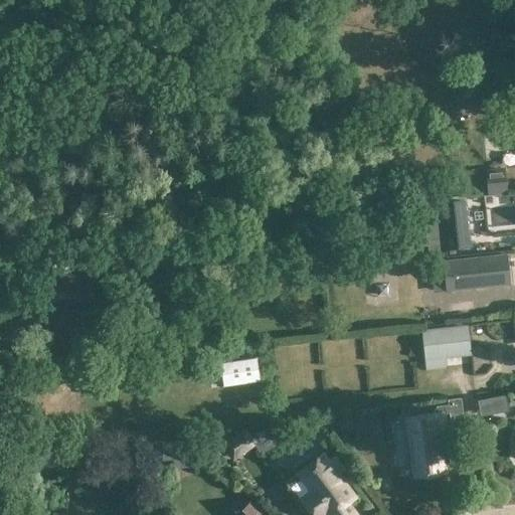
[(485,171),(488,197),(507,195),(504,169),(485,171)]
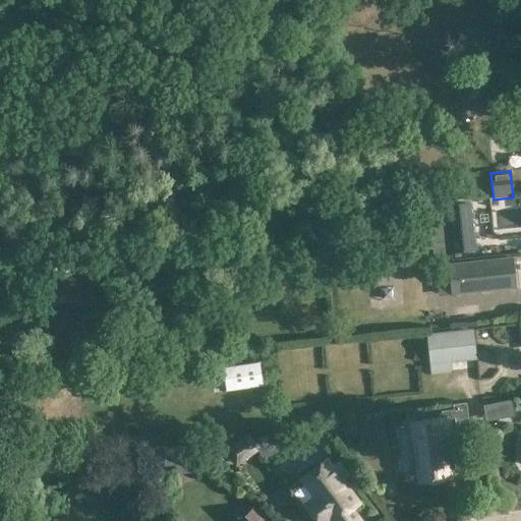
[(468,203),(443,206),(445,224),(449,258),(474,255),(470,221),(468,203)]
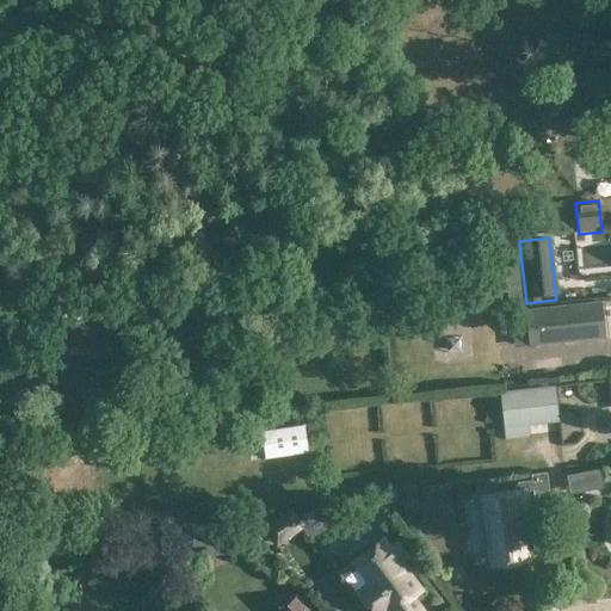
[(606,340),(603,303),(525,312),(529,349),(606,340)]
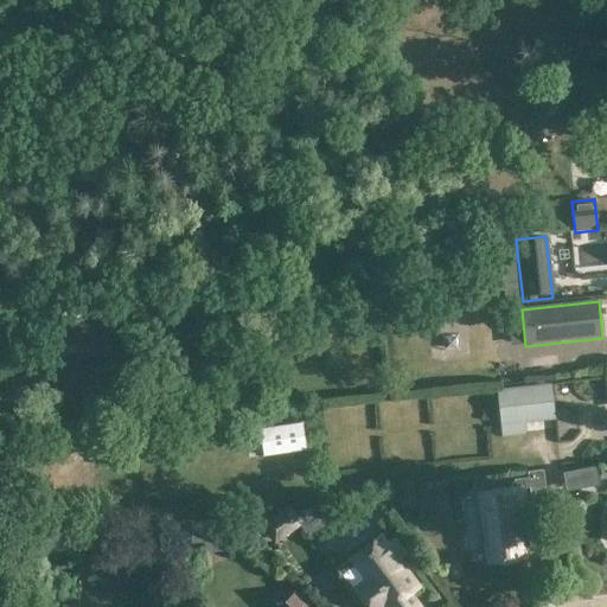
[(553,383),(497,389),(500,425),(556,419),(553,383)]
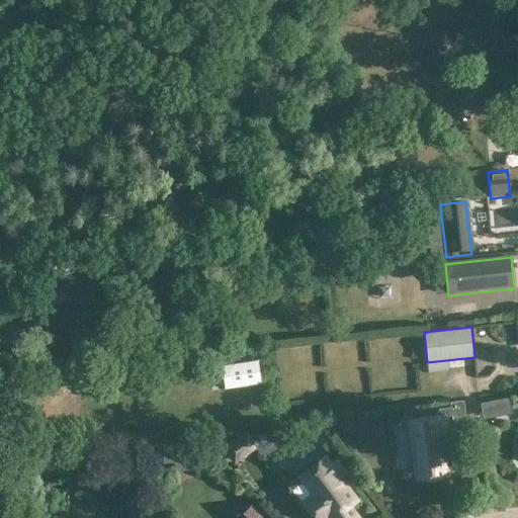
[(258,360),(221,365),(225,389),(261,382),(258,360)]
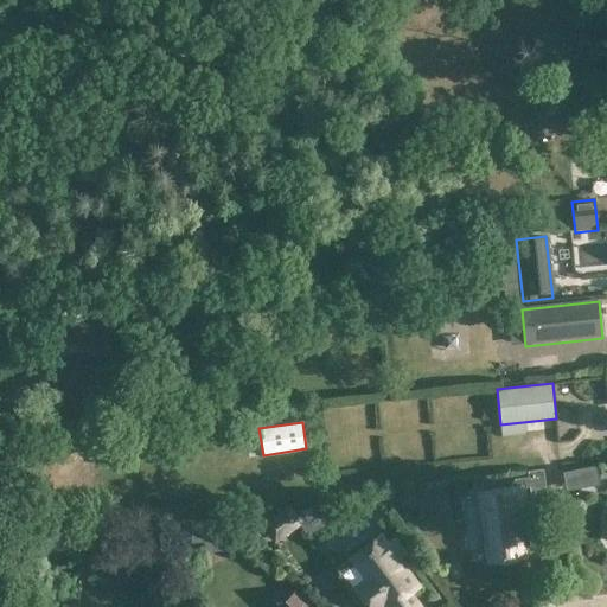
[(528,471),(528,477),(529,486),(531,505),(547,503),(542,468),(528,471)]
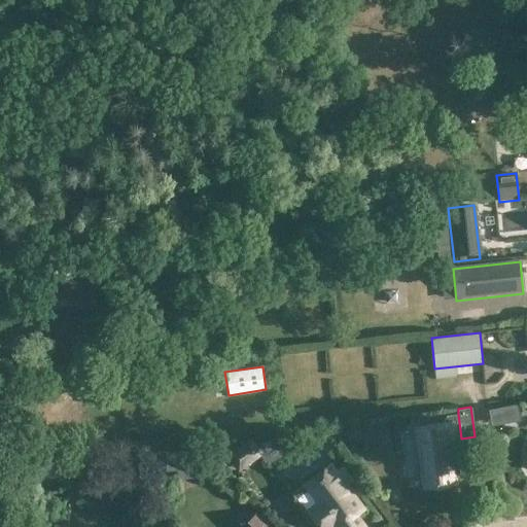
[(507,424),(521,422),(518,407),(489,412),(493,433),(508,430),(507,424)]
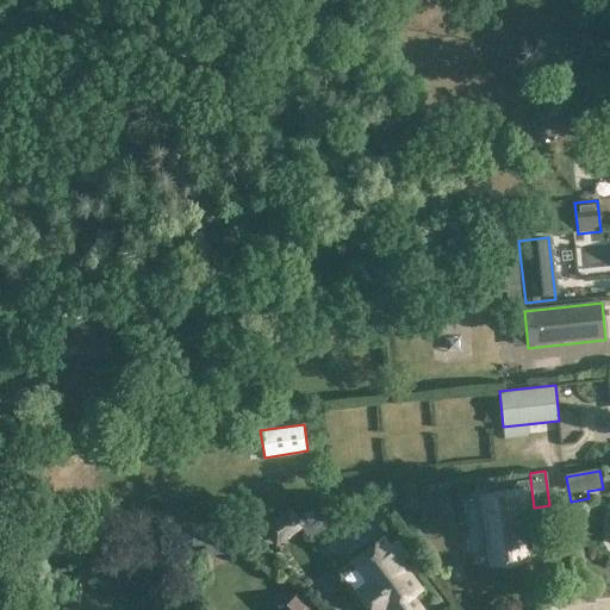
[(526,490),(531,489),(530,479),(517,480),(512,486),(514,490),(480,495),(484,521),(486,521),(492,565),(524,560),(522,540),(531,539),(526,490)]
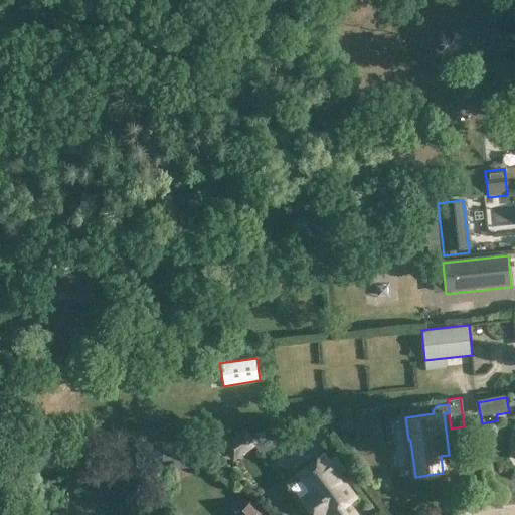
[(260,446),(246,426),(219,445),(232,464),(260,446)]
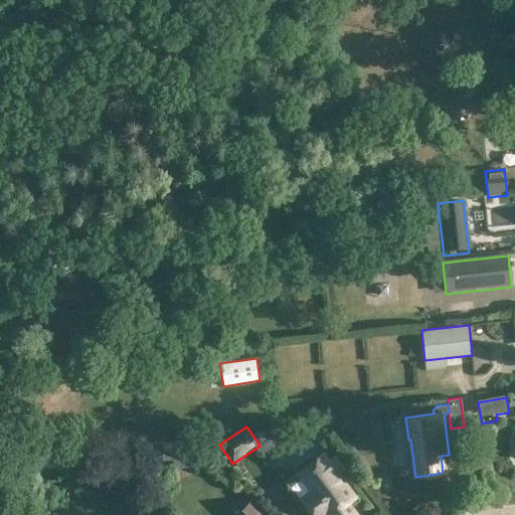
[(302,499),(313,514),(321,514),(327,511),(329,514),(353,514),(345,503),(352,498),(335,475),(343,469),(334,456),(326,462),(321,455),(299,472),(313,491),(302,499)]
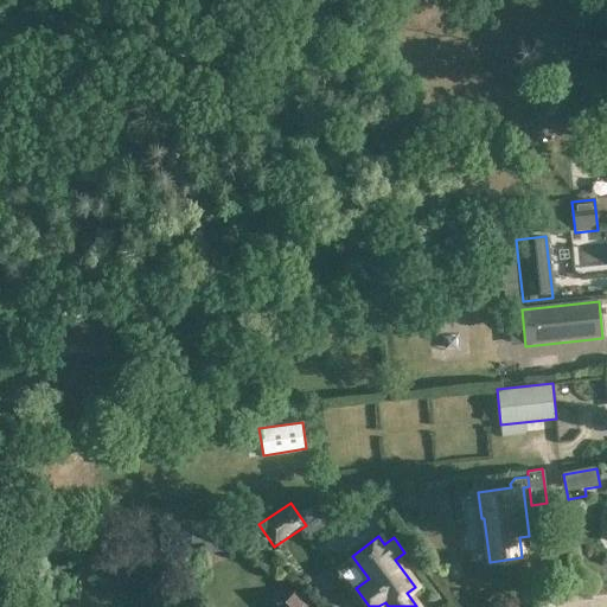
[(313,606),(298,590),(280,606),(313,606)]
